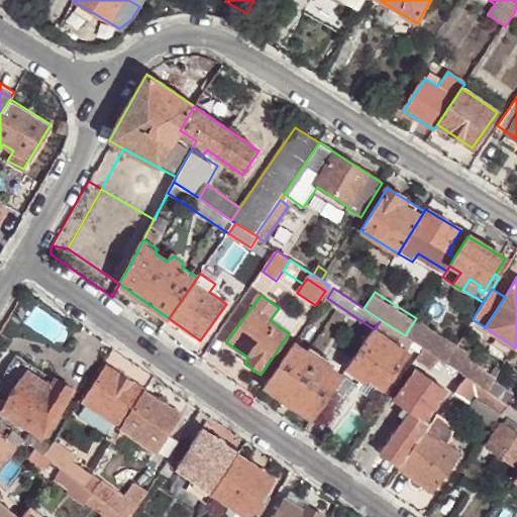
[(297,321),(279,308),(270,320),(289,333),(297,321)]
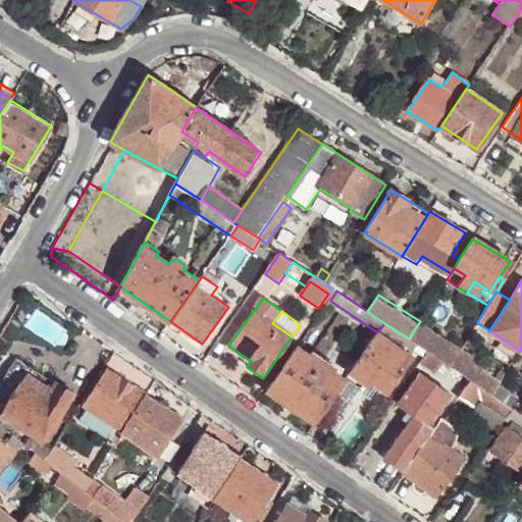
[(463,345),(421,319),(420,321),(416,327),(409,338),(413,341),(427,351),(430,353),(450,366),(457,354),(463,345)]
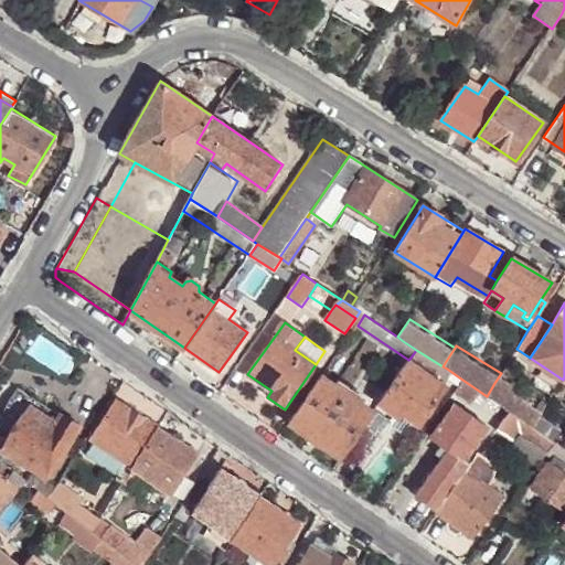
[(434,361),(416,350),(411,358),(441,377),(447,369),(443,366),(434,361)]
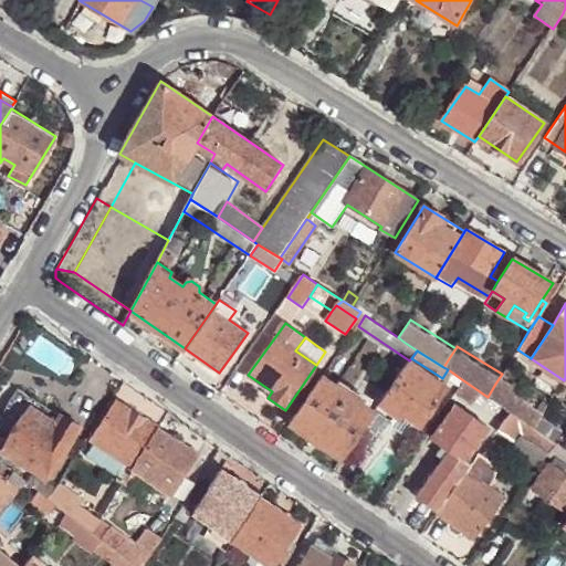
[(446,388),(408,363),(379,404),(395,415),(391,419),(392,427),(409,439),(418,425),(420,426),(446,388)]
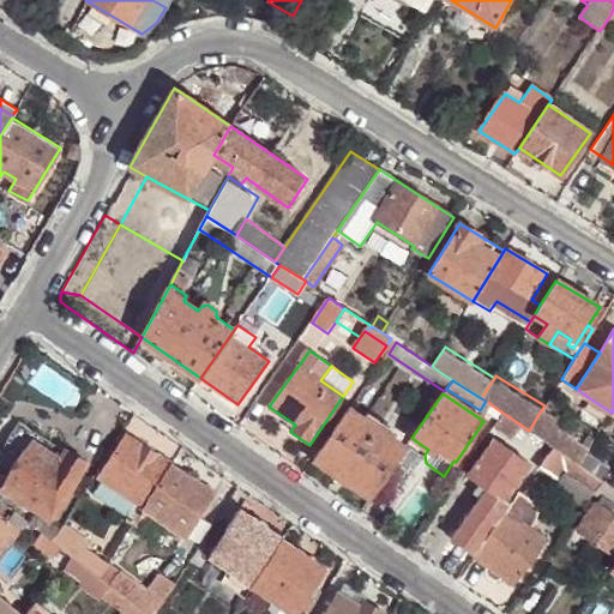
[(537,416),(529,431),(553,446),(581,464),(588,452),(589,450),(559,431),(566,421),(545,405),(537,416)]
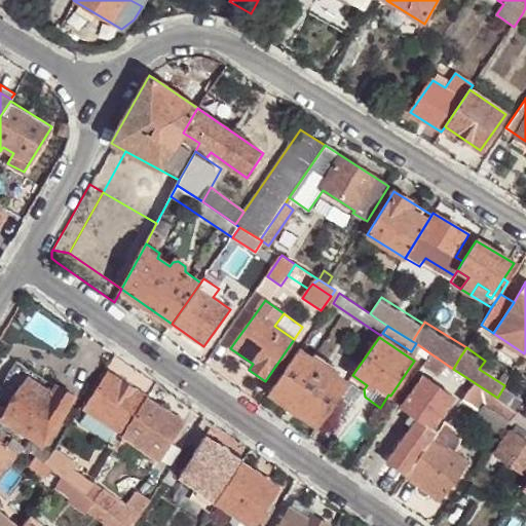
[(346,383),(299,350),(269,393),(316,426),(346,383)]
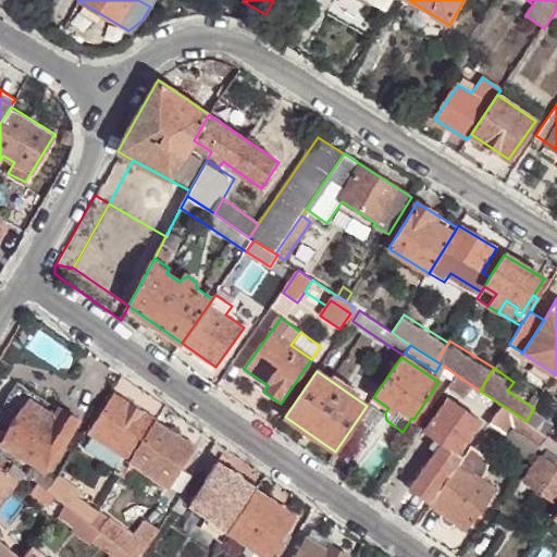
[(459,376),(456,374),(447,386),(494,416),(502,405),(480,391),(459,376)]
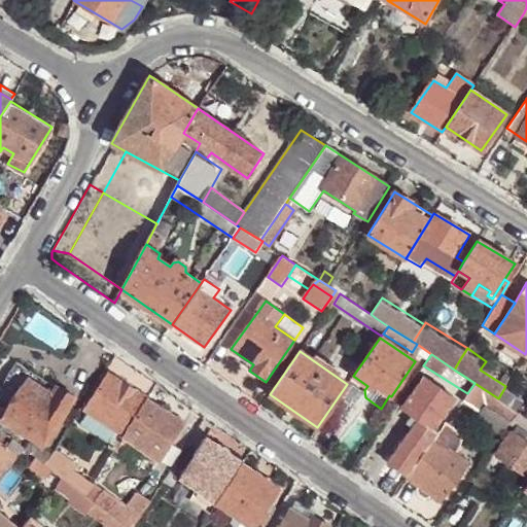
[(0,403),(9,410),(3,419),(44,445),(73,398),(15,362),(0,388),(0,403)]
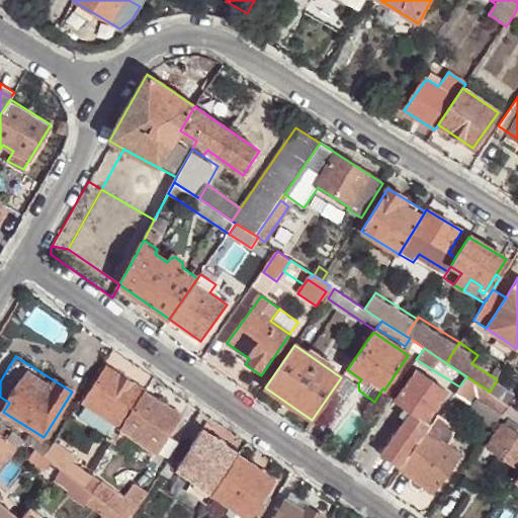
[(113,437),(115,438),(145,392),(106,368),(84,403),(114,421),(106,432),(108,434),(106,439),(110,442),(113,437)]
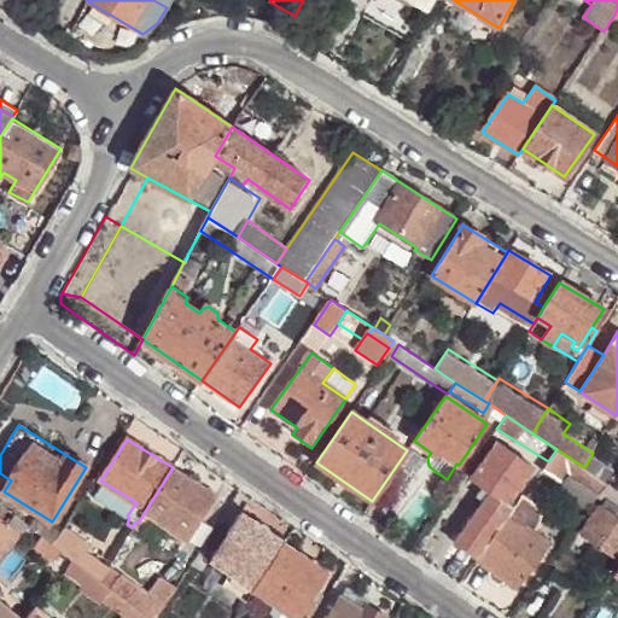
[(477,559),(514,507),(508,503),(534,466),(497,441),(470,478),(483,487),(474,499),(484,505),(455,544),(477,559)]
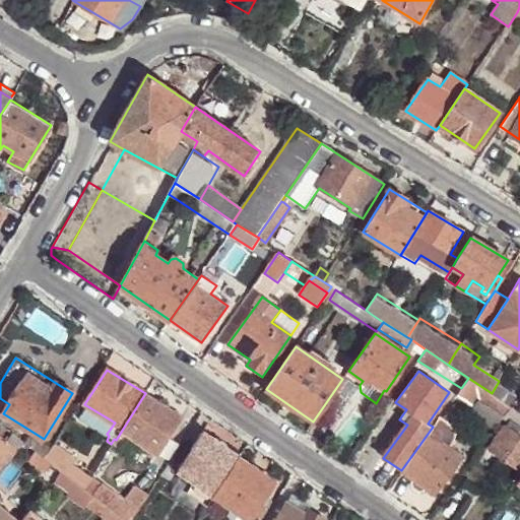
[(468,378),(461,388),(457,394),(473,406),(471,410),(496,428),(505,414),(511,406),(500,399),(492,393),(468,378)]
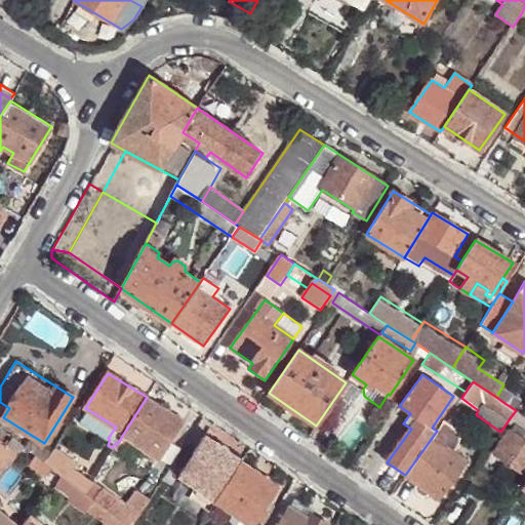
[(502,387),(496,397),(505,403),(511,392),(502,387)]
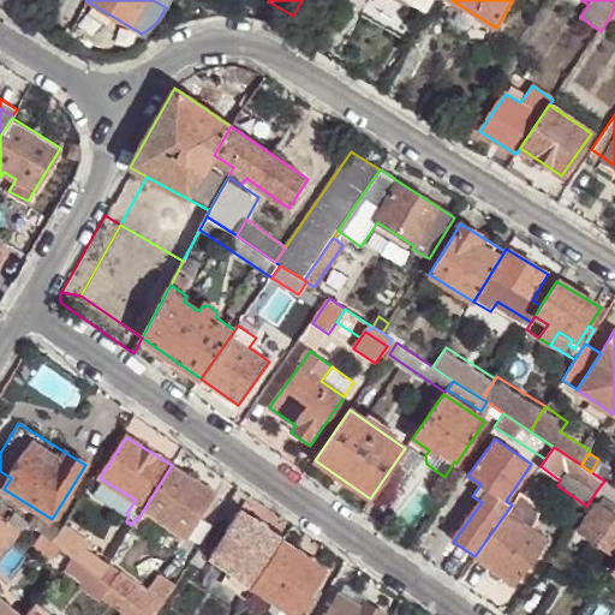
[(598,459),(591,472),(604,481),(611,467),(598,459)]
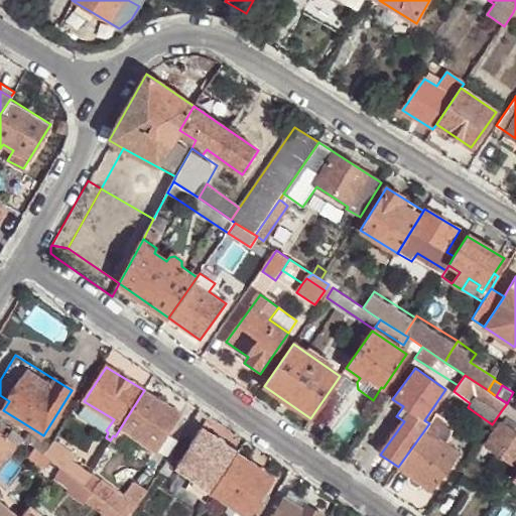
[(144,390),(115,436),(120,439),(126,430),(157,452),(181,414),(144,390)]
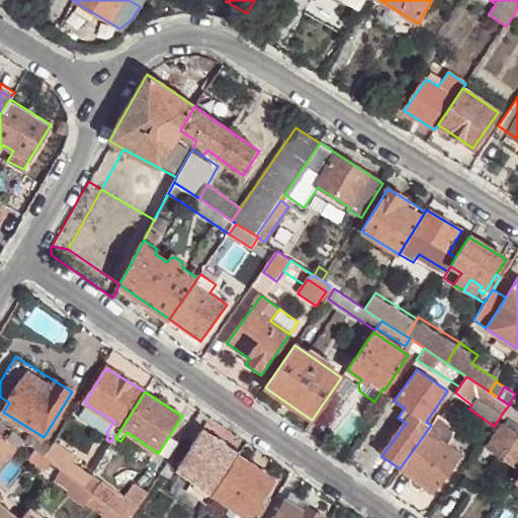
[(452,403),(442,417),(448,422),(458,408),(452,403)]
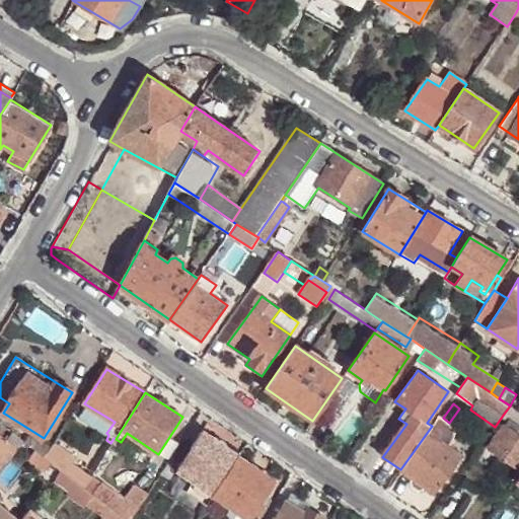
[(518,411),(510,405),(504,414),(510,418),(518,424),(518,411)]
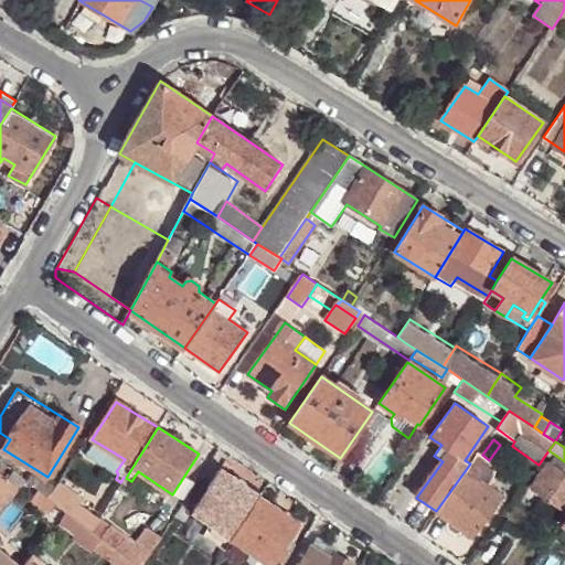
[(482,455),(478,452),(470,464),(436,511),(448,520),(446,522),(447,528),(450,532),(457,533),(461,530),(473,537),(503,496),(488,484),(492,478),(493,475),(493,467),(489,460),(482,455)]
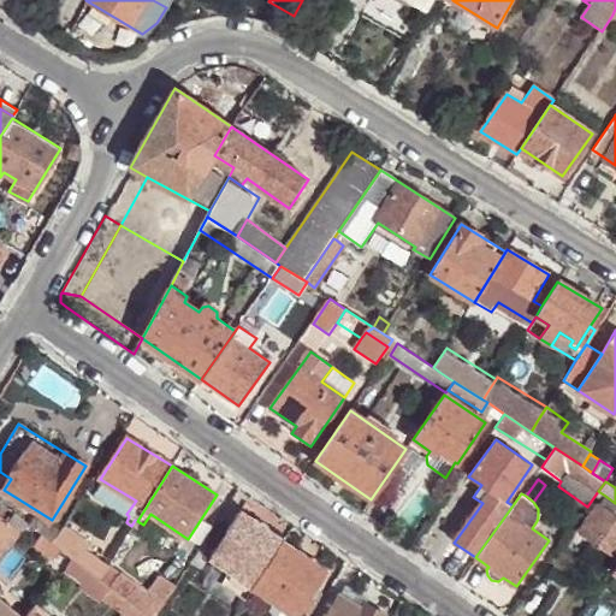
[(615,503),(605,496),(598,504),(615,516),(615,503)]
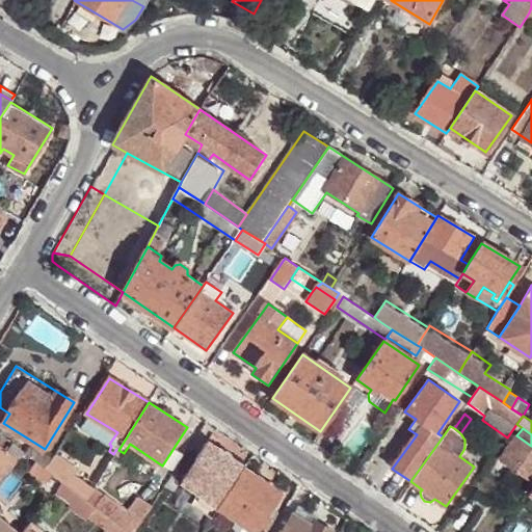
[(531,446),(516,435),(501,458),(531,480),(531,446)]
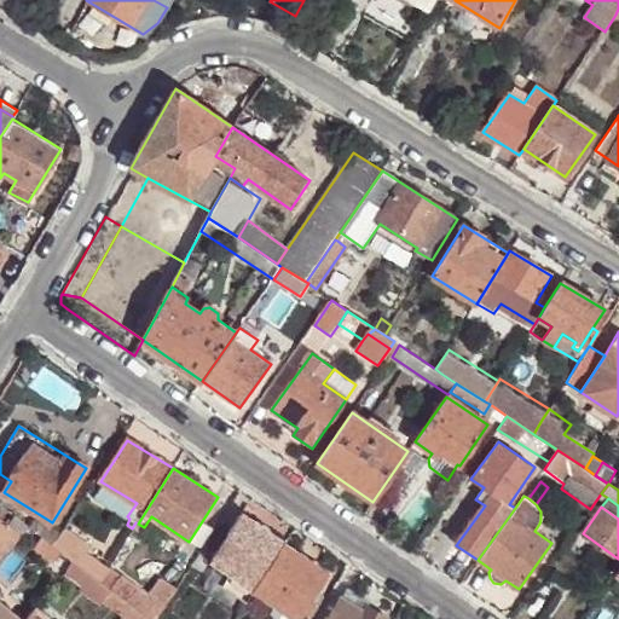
[(210,560),(254,590),(283,544),(241,514),(210,560)]
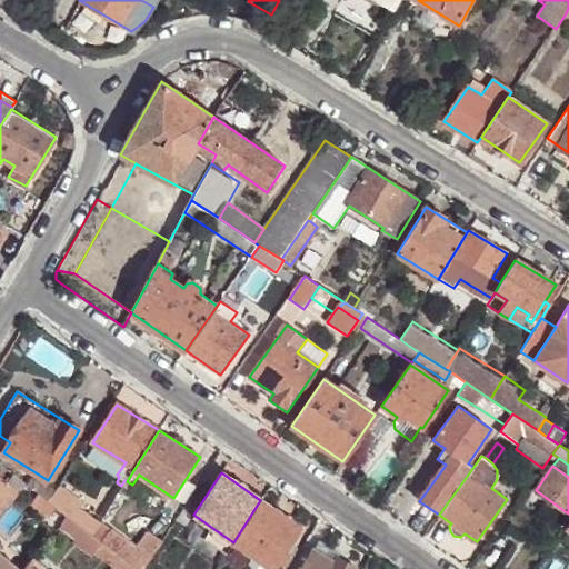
[(0,517),(19,495),(11,488),(16,482),(9,477),(5,482),(0,479),(0,517)]
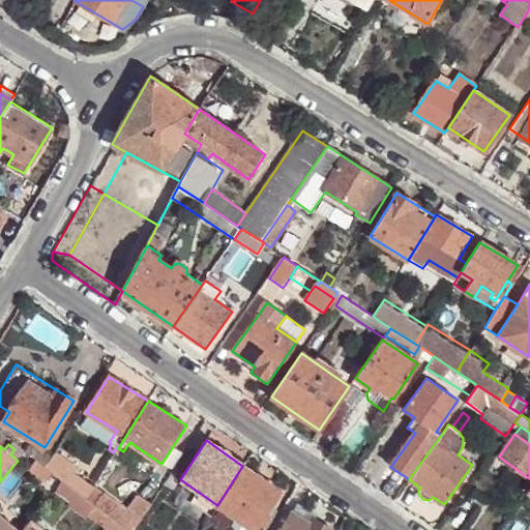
[(32,444),(25,452),(37,461),(46,467),(51,460),(32,444)]
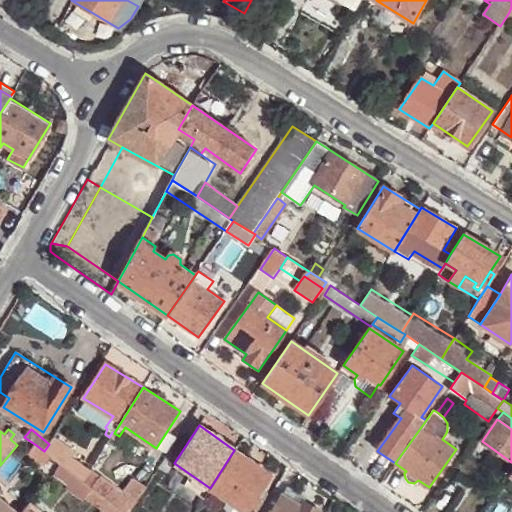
[(75,451),(54,435),(49,444),(44,451),(50,455),(61,464),(68,469),(83,481),(91,468),(73,454),(75,451)]
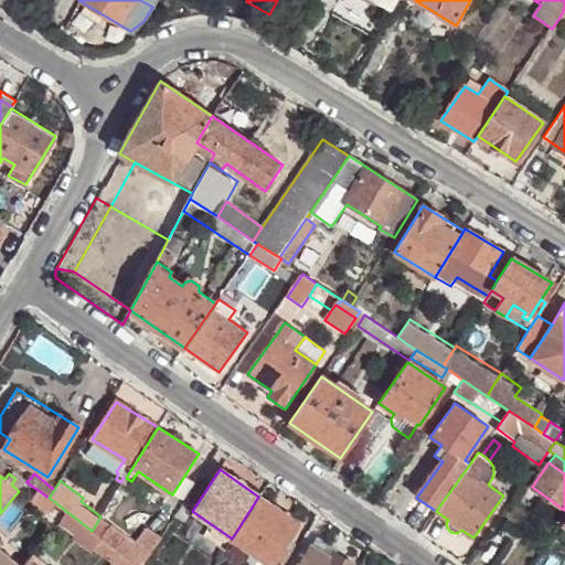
[(55,502),(49,498),(40,491),(32,501),(48,512),(55,502)]
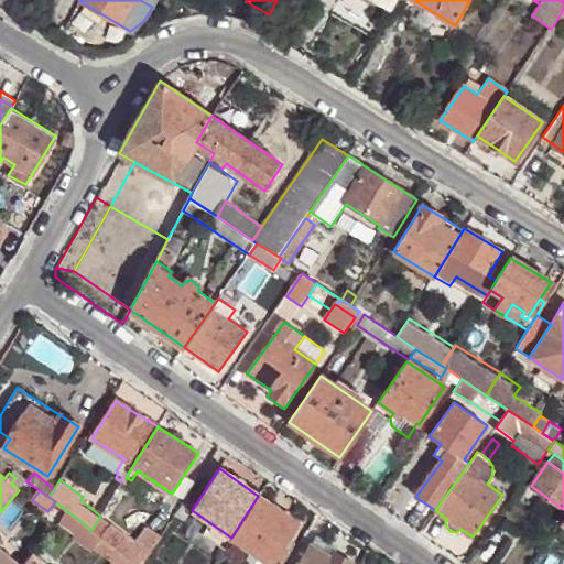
[(258,496),(231,538),(268,563),(279,563),(288,552),(280,546),(284,538),(295,522),(258,496)]
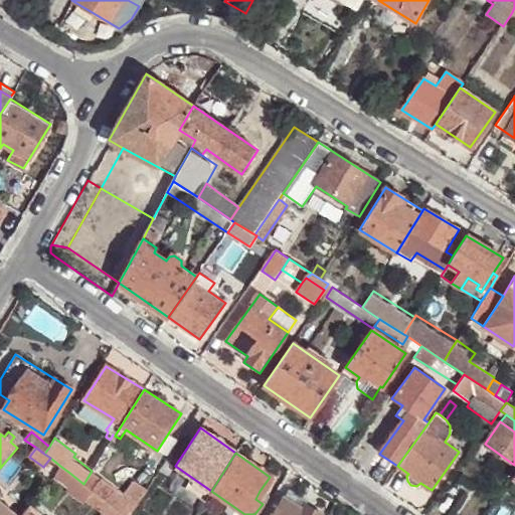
[(68,472),(61,467),(55,475),(62,480),(68,472)]
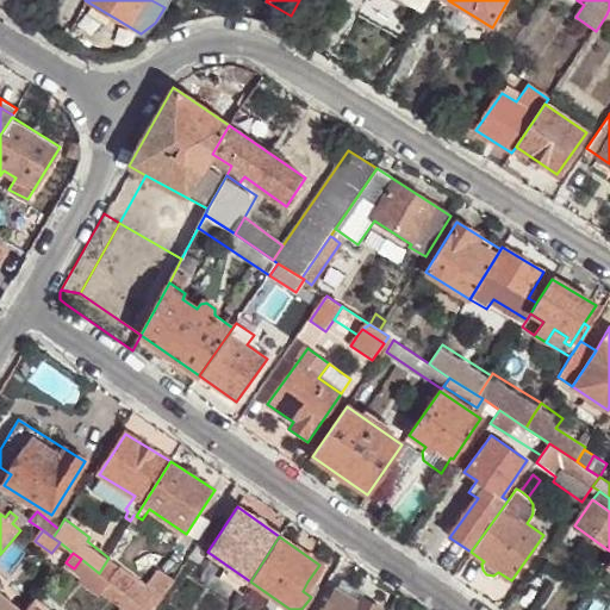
[(141,583),(109,558),(99,573),(129,596),(148,609),(154,609),(173,582),(154,567),(141,583)]
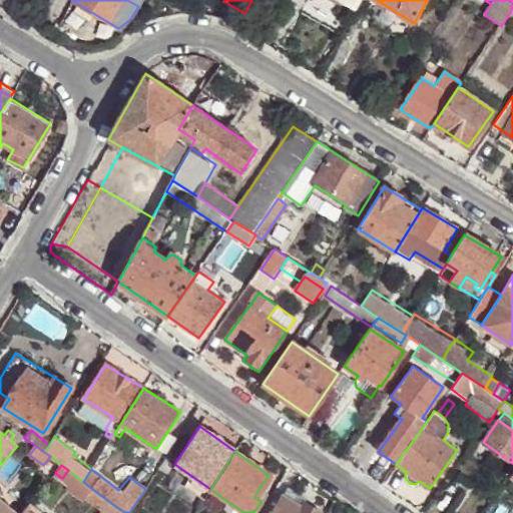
[(98,512),(108,501),(83,482),(73,495),(96,512),(98,512)]
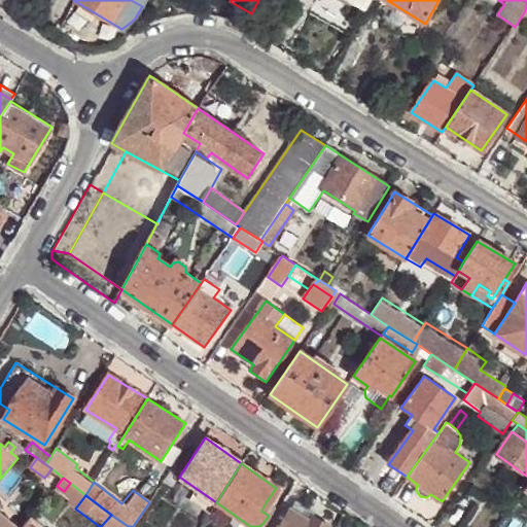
[(294,501),(290,508),(309,521),(312,516),(313,514),(294,501)]
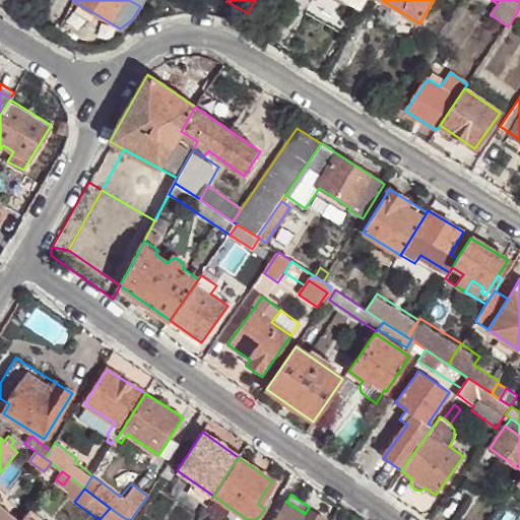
[(258,504),(265,509),(269,502),(262,496),(258,504)]
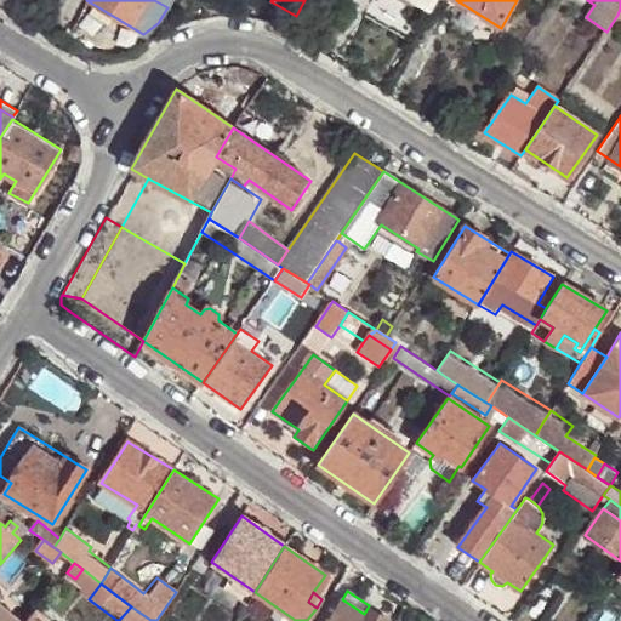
[(364,614),(342,599),(328,620),(386,620),(368,608),(364,614)]
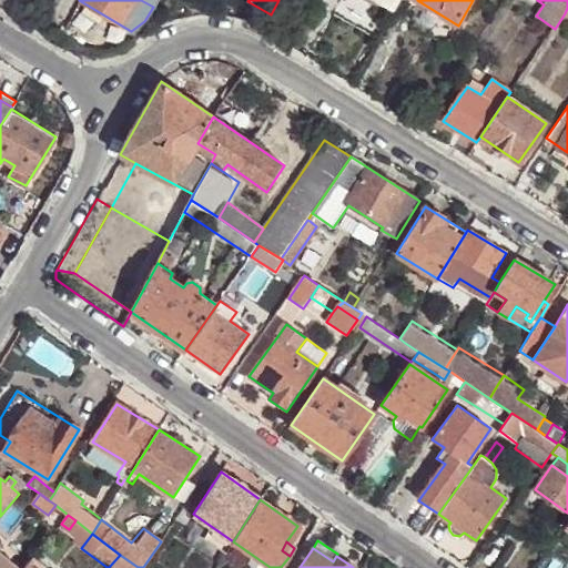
[(138,567),(120,555),(109,567),(138,567)]
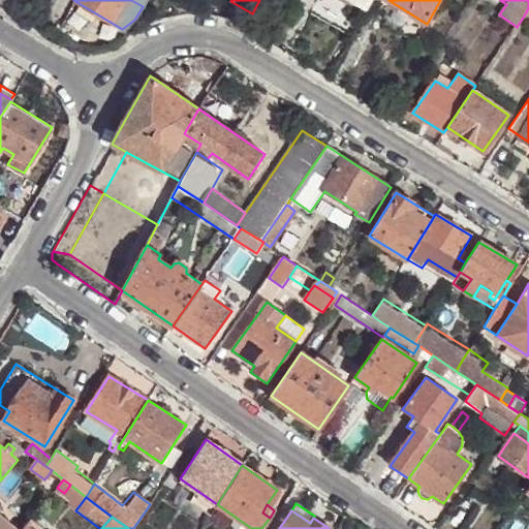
[(0,528),(13,528),(0,518),(0,528)]
